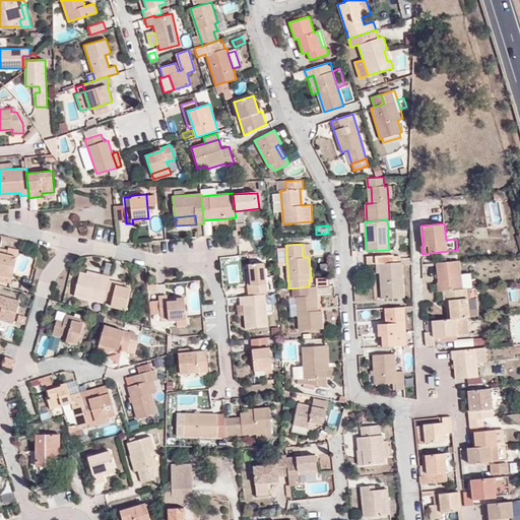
[(18,250),(9,247),(8,250),(7,253),(17,256),(18,250)]
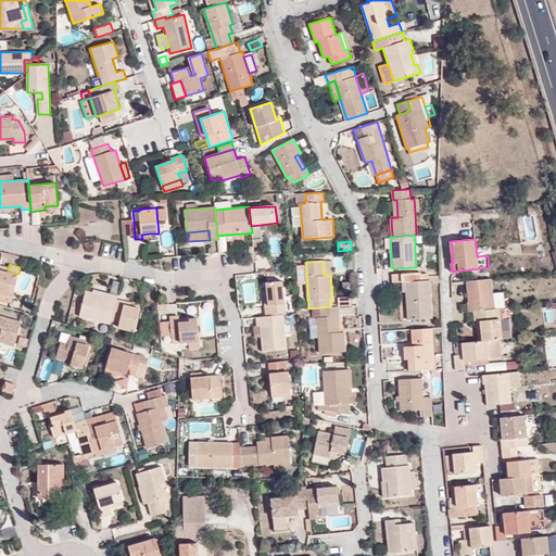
[(0,297),(12,300),(19,274),(8,270),(9,267),(0,265),(0,297)]
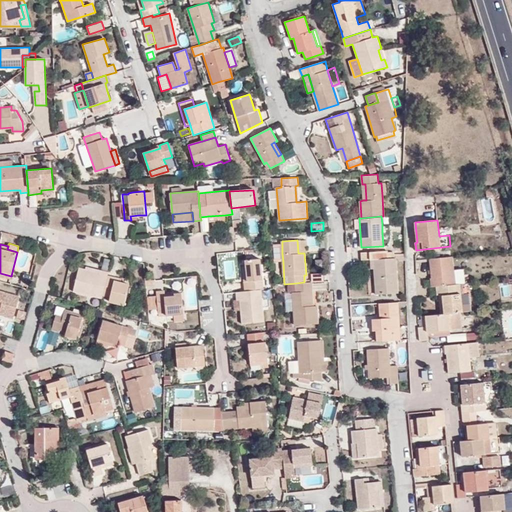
[(384,251),(360,252),(361,260),(372,259),(384,259),(384,251)]
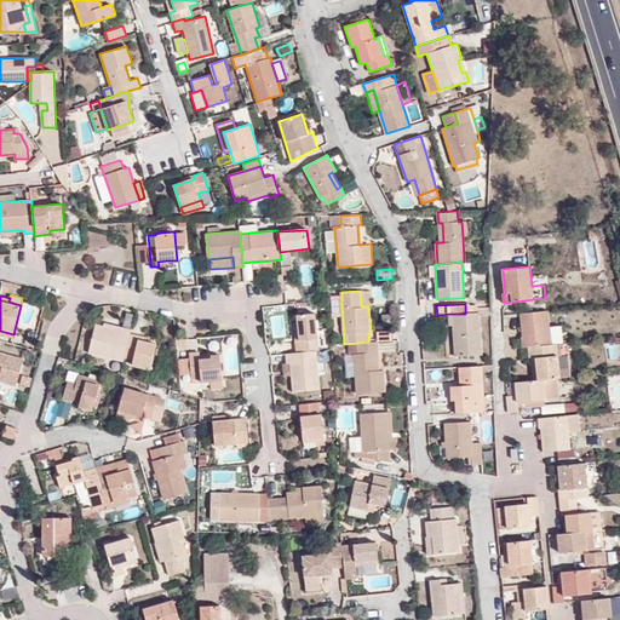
[(332,306),(333,319),(343,317),(342,306),(332,306)]
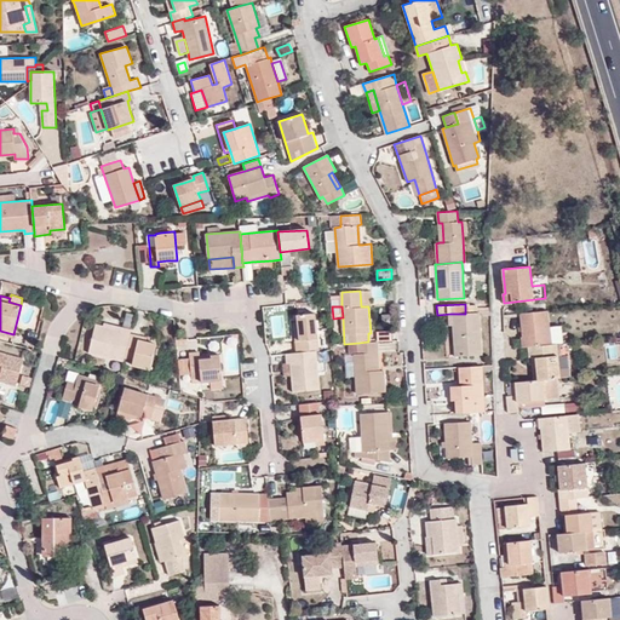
[(521,337),(522,349),(529,348),(551,345),(547,311),(521,314),(523,337),(521,337)]
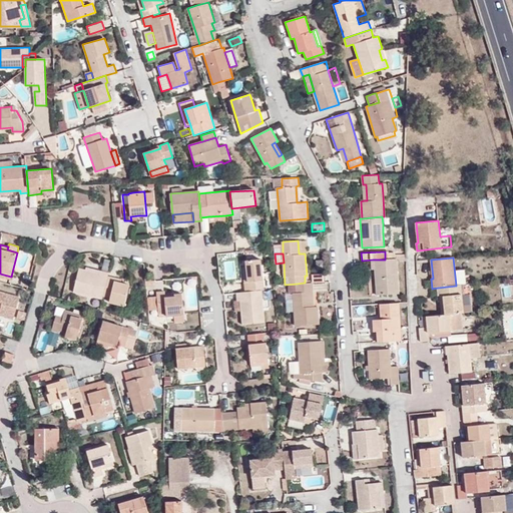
[(373,269),(376,269),(377,283),(378,295),(398,294),(397,262),(397,259),(388,259),(385,260),(373,260),(373,269)]
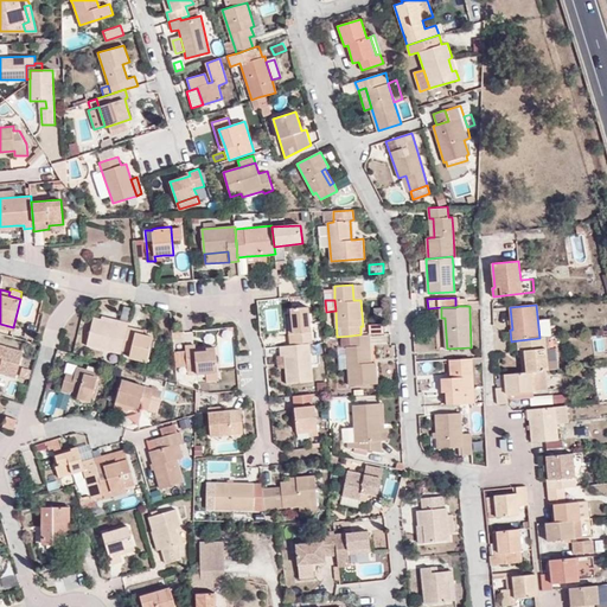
[(308,307),(291,308),(292,317),(293,333),(288,333),(289,345),(304,344),(302,332),(311,332),(308,307)]
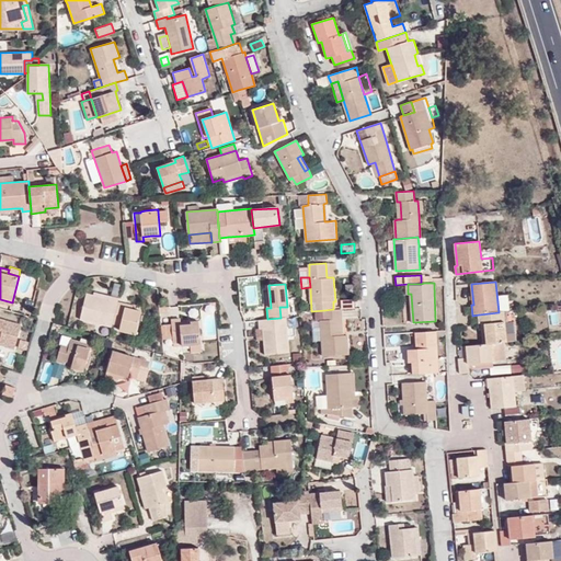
[(113,323),(118,301),(119,297),(110,295),(110,298),(94,294),(88,293),(81,318),(112,327),(113,323)]
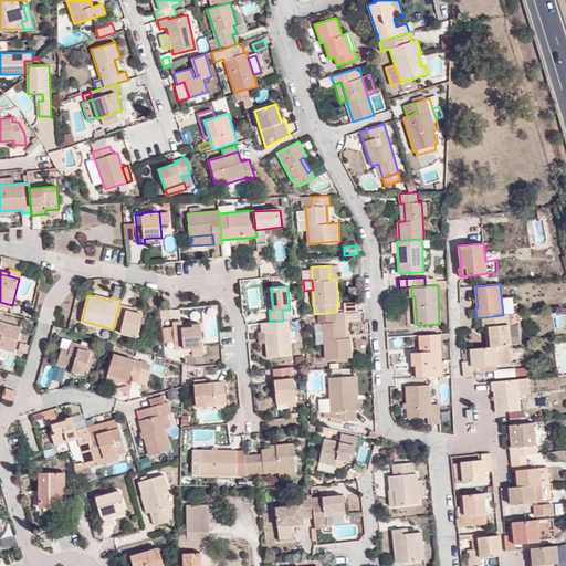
[(127,310),(127,306),(119,304),(114,326),(122,328),(121,333),(137,337),(143,313),(134,311),(127,310)]
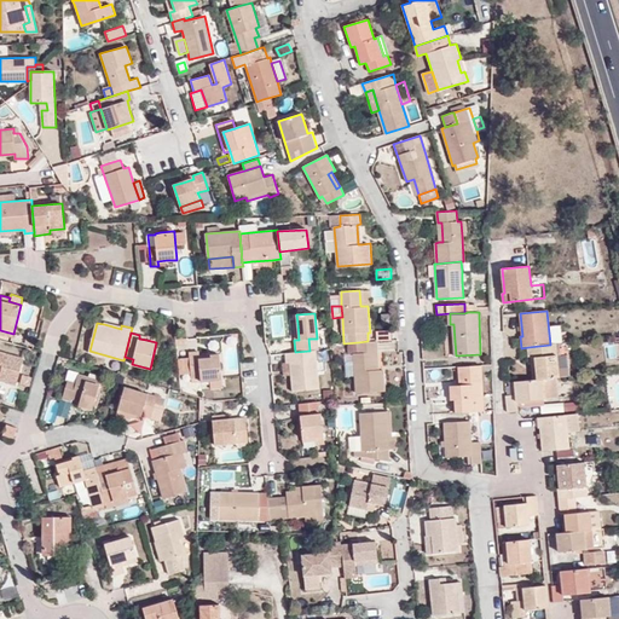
[(317,351),(318,350),(317,339),(308,339),(310,351),(317,351)]
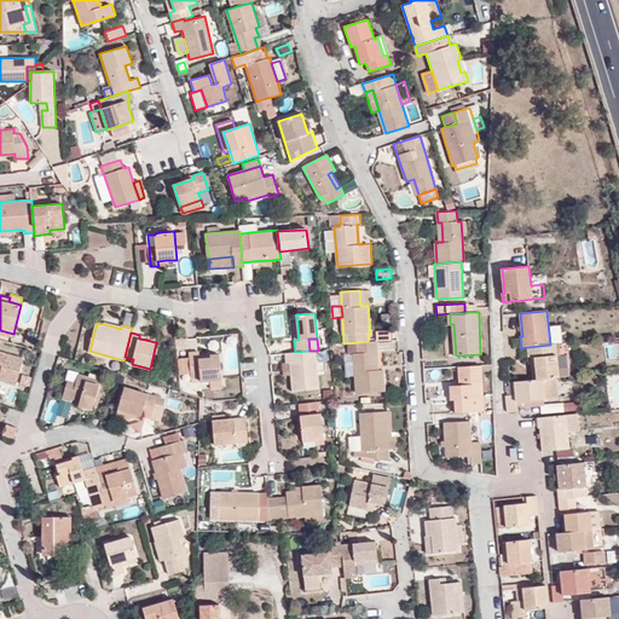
[(226,372),(242,371),(239,341),(224,341),(226,372)]
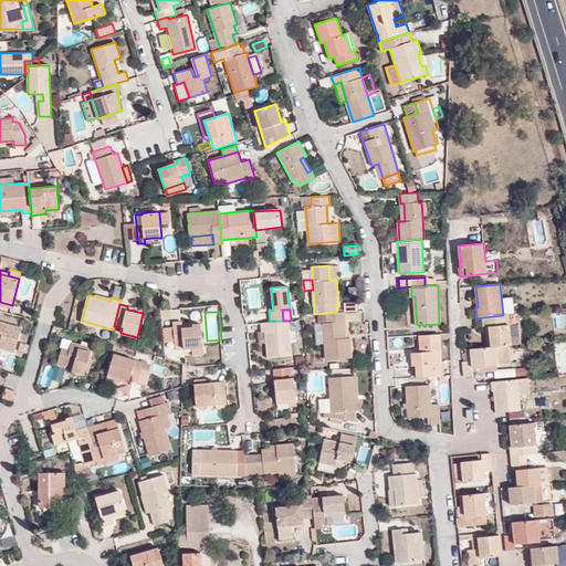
[(325,346),(326,359),(353,357),(352,337),(347,337),(343,338),(342,322),(346,322),(345,312),(336,312),(327,313),(327,323),(323,323),(325,346)]
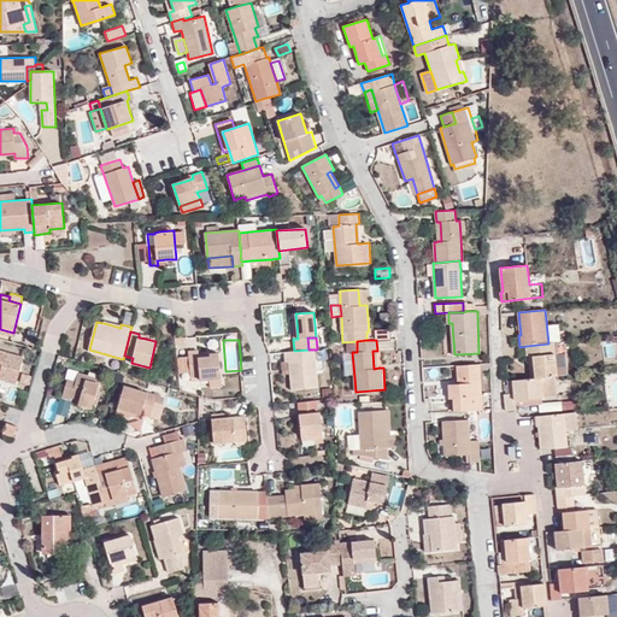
[(342,353),(344,377),(354,377),(352,352),(357,352),(357,341),(342,342),(335,342),(336,353),(342,353)]
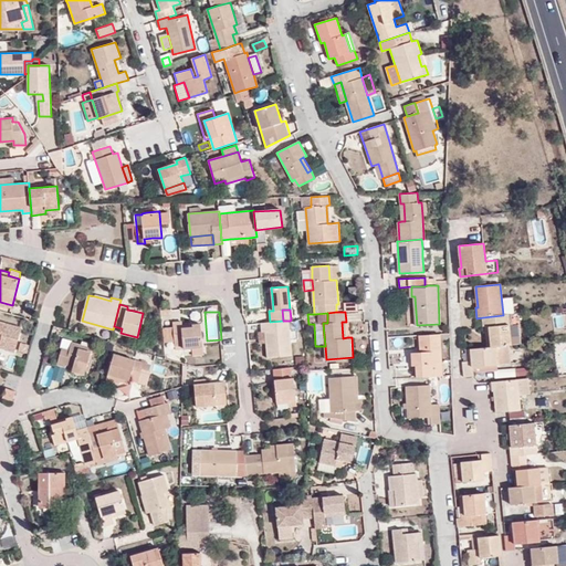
[(483,326),(486,326),(489,347),(495,346),(509,345),(521,344),(520,325),(510,326),(509,314),(503,315),(483,317),(483,326)]
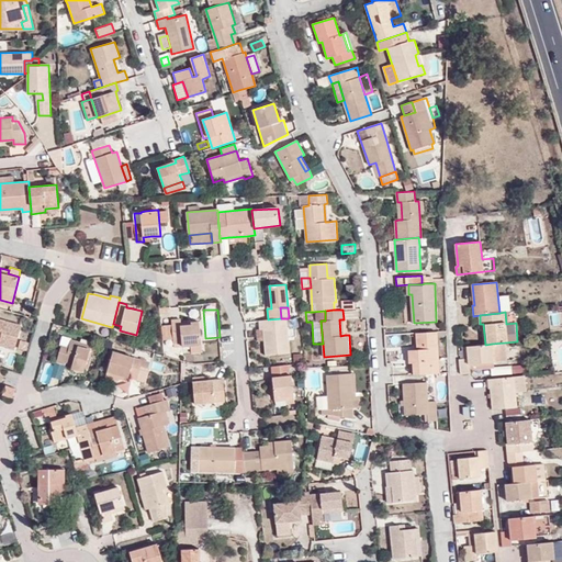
[(21,325),(0,318),(0,338),(0,339),(0,344),(14,349),(21,325)]
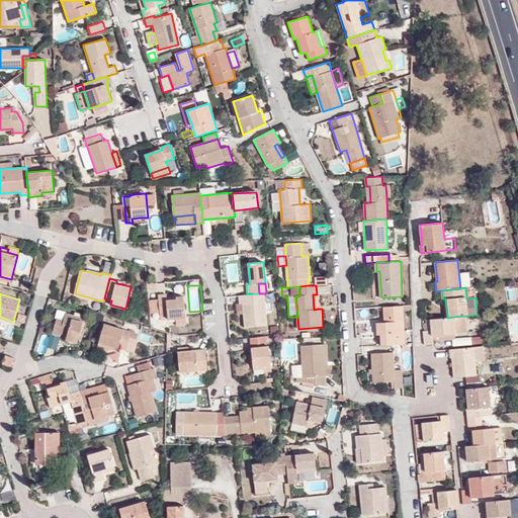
[(159,294),(159,300),(148,301),(149,315),(160,314),(161,317),(168,316),(168,320),(176,319),(186,318),(184,295),(167,297),(167,293),(159,294)]
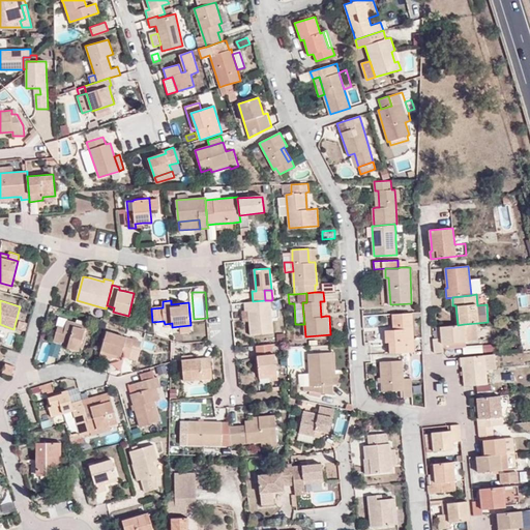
[(252,335),(274,333),(271,300),(265,300),(253,301),(244,302),(245,311),(248,311),(249,321),(252,335)]
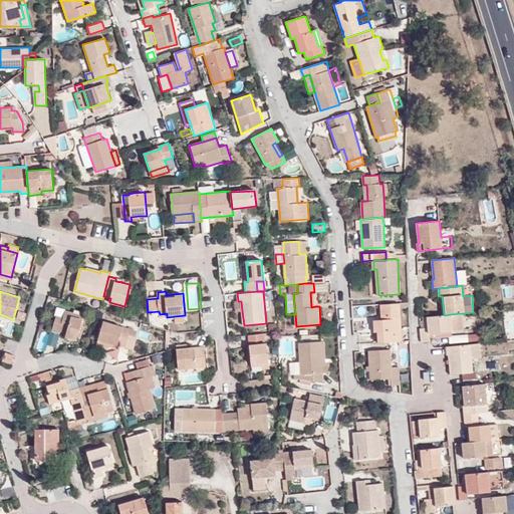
[(377,328),(377,332),(377,342),(395,341),(395,333),(401,333),(400,303),(380,304),(380,320),(373,320),(373,328),(377,328)]
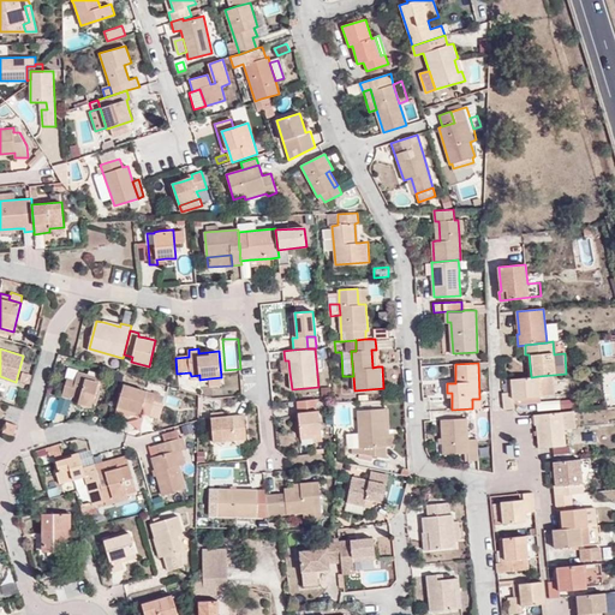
[(99,381),(87,378),(87,374),(78,371),(76,380),(69,377),(63,396),(71,399),(71,395),(81,398),(79,401),(78,402),(91,406),(93,402),(96,390),(99,381)]
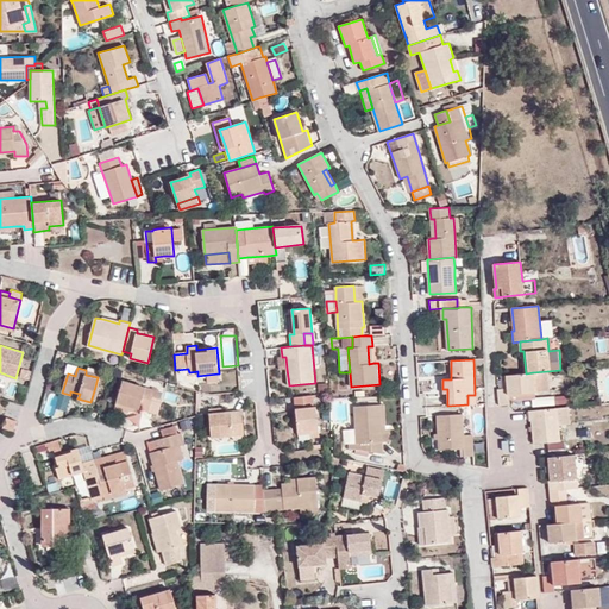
[(509,388),(502,389),(498,389),(500,406),(510,405),(510,399),(535,396),(534,393),(548,391),(547,371),(533,372),(526,374),(507,375),(509,388)]
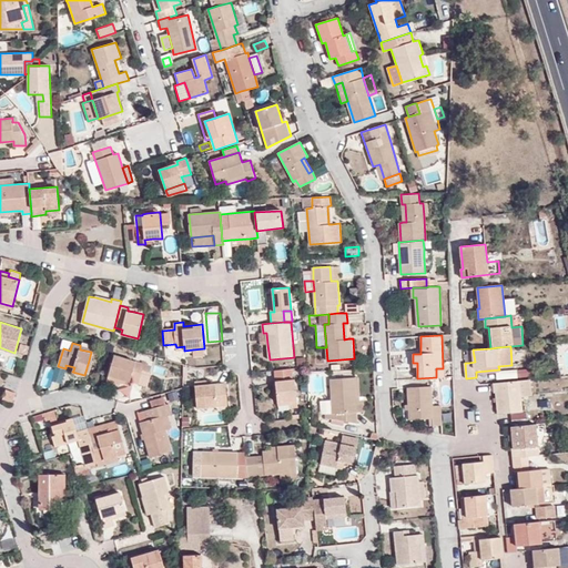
[(151,366),(115,354),(109,375),(130,382),(131,379),(139,382),(143,369),(150,372),(151,366)]
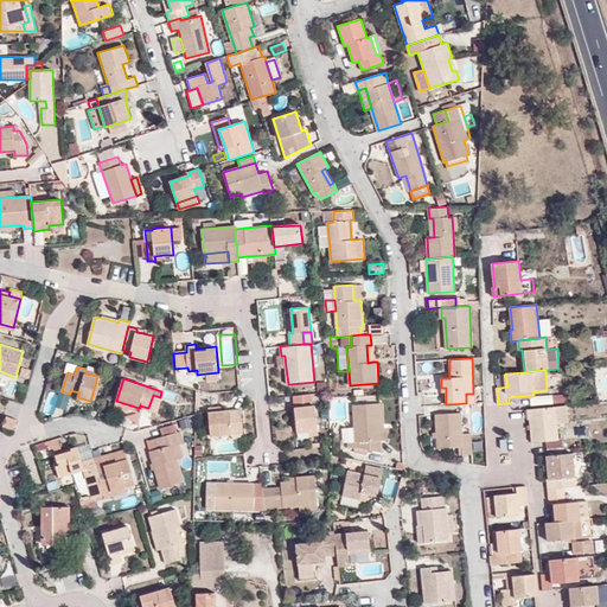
[(293,396),(294,408),(296,430),(318,428),(315,406),(312,406),(311,394),(293,396)]
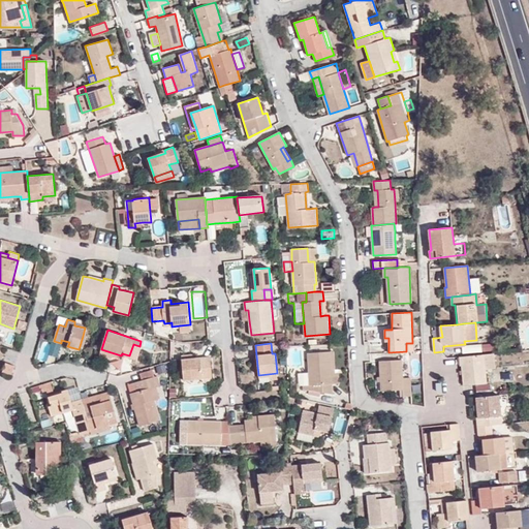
[(306,364),(305,346),(290,346),(291,364),(306,364)]
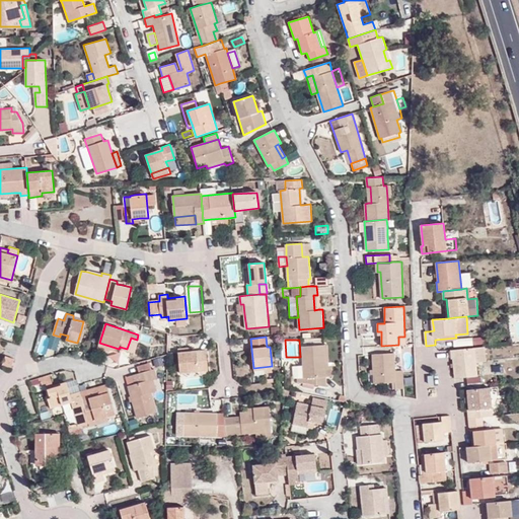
[(118,352),(119,349),(99,343),(97,349),(109,353),(110,350),(118,352)]
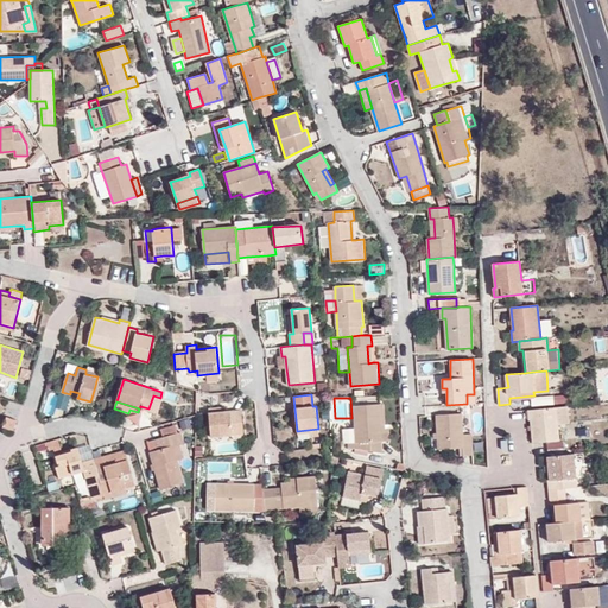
[(386,429),(384,404),(380,405),(382,441),(391,441),(390,429),(386,429)]
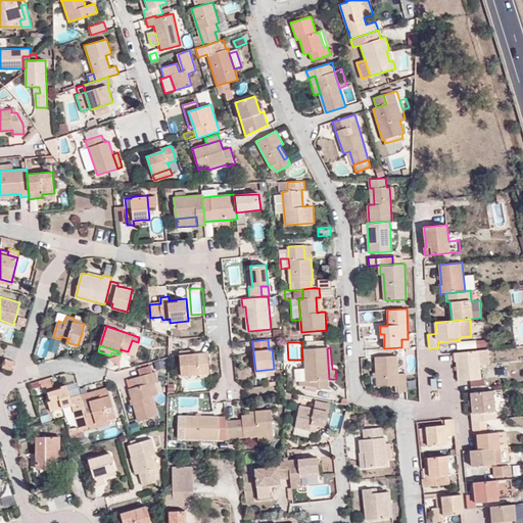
[(308,385),(330,390),(329,379),(327,348),(304,349),(306,381),(298,381),(299,386),(308,385)]
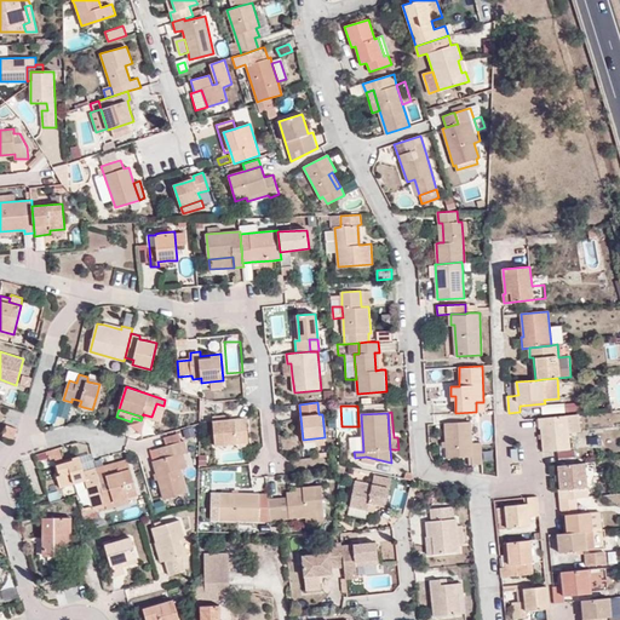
[(545,453),(558,452),(570,451),(568,435),(580,434),(579,417),(539,418),(539,430),(543,430),(545,453)]
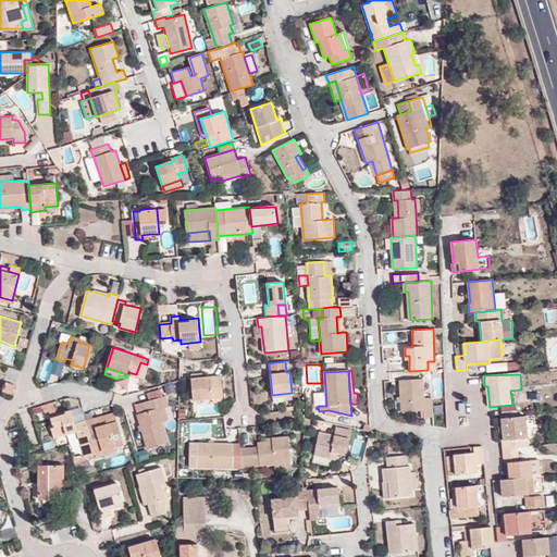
[(223,397),(221,375),(203,378),(192,379),(194,400),(223,397)]
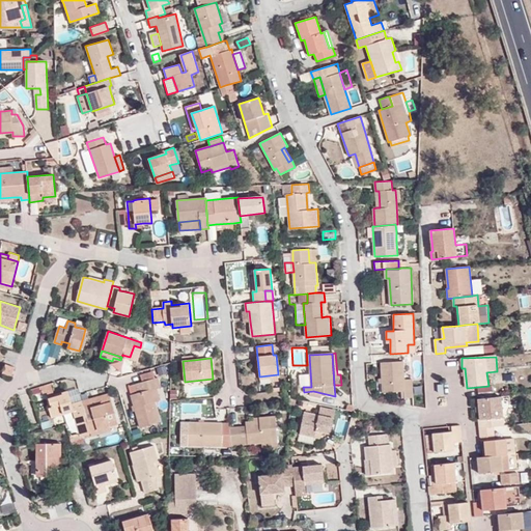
[(383,363),(383,379),(383,384),(384,392),(404,391),(404,397),(413,397),(412,379),(404,379),(403,362),(383,363)]
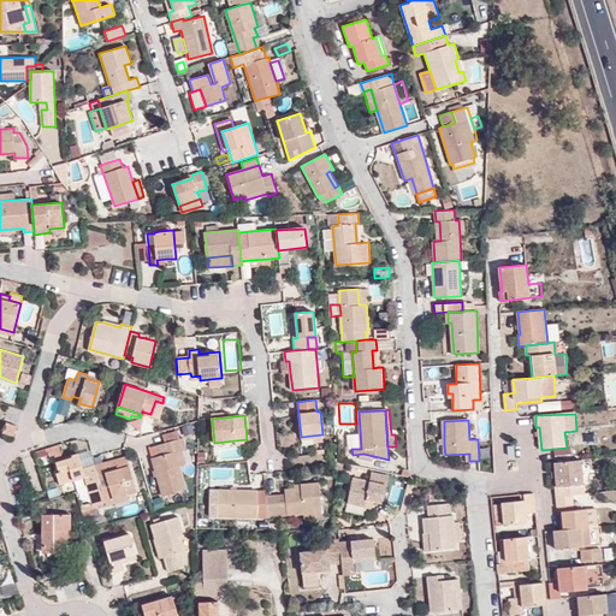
[(4,433),(13,437),(18,425),(7,421),(4,433)]
